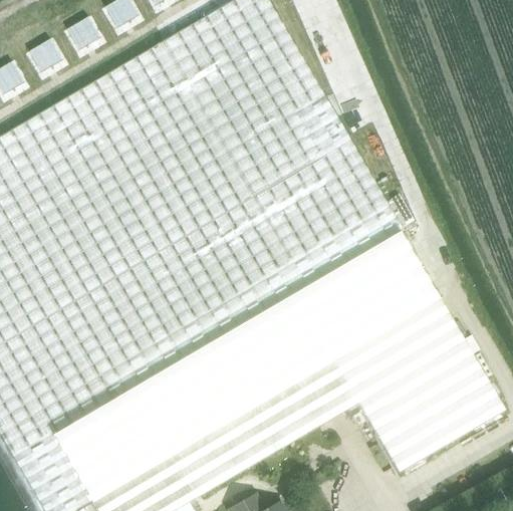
[(233,0),(0,136),(0,431),(46,510),(71,510),(92,499),(99,510),(195,510),(190,502),(359,404),(400,473),(506,411),(473,354),(481,349),(472,334),(464,339),(440,297),(443,295),(429,271),(270,0),(233,0)]
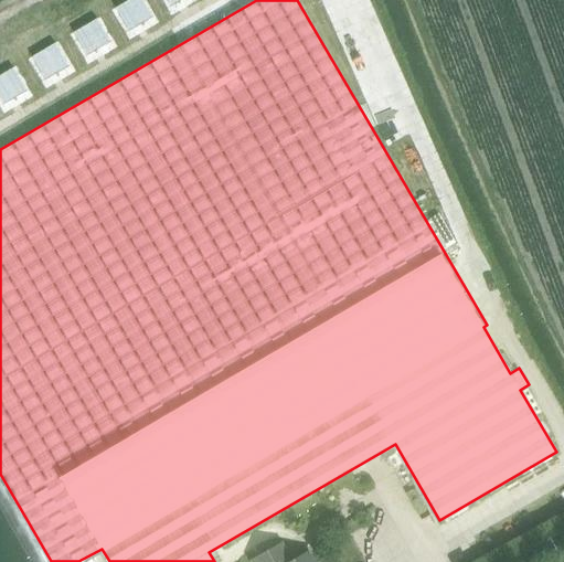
[(112,0),(104,4),(118,30),(147,14),(139,0),(112,0)]
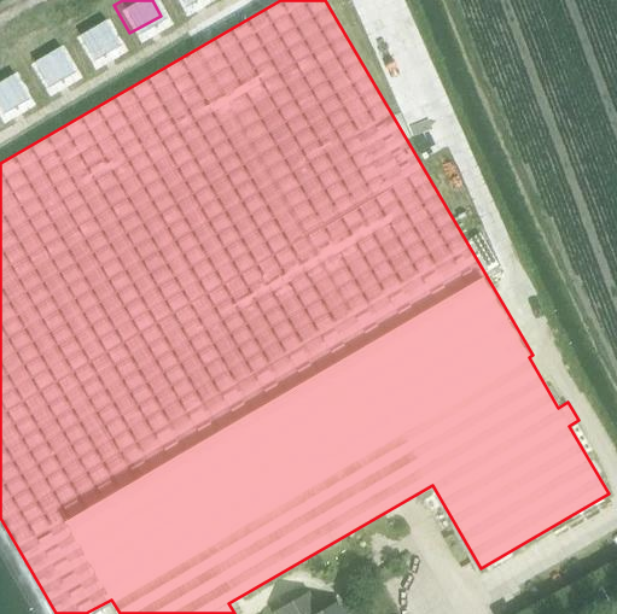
[(120,36),(104,11),(70,31),(86,57),(120,36)]
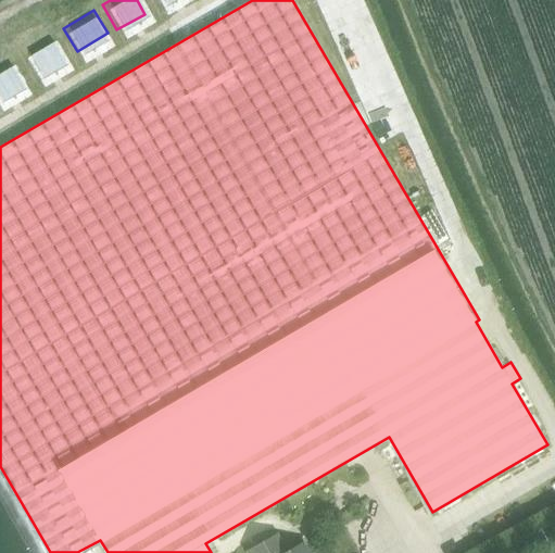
[(67,58),(51,34),(25,51),(41,75),(67,58)]
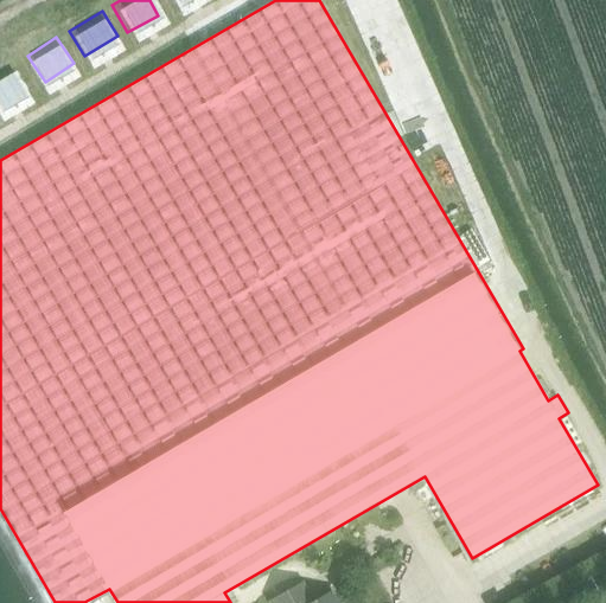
[(0,104),(26,89),(12,64),(0,70),(0,104)]
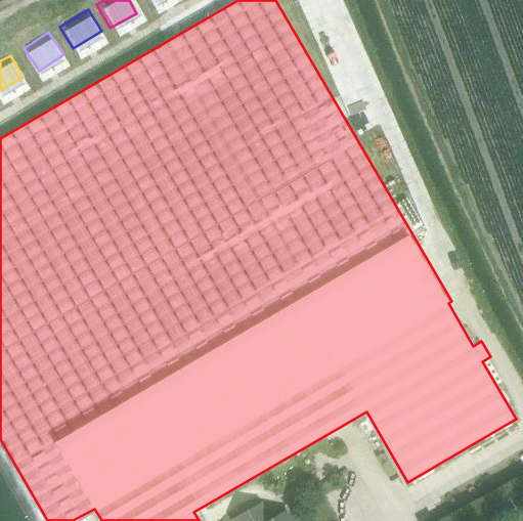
[(261,502),(232,518),(233,520),(294,520),(287,509),(271,518),(261,502)]
